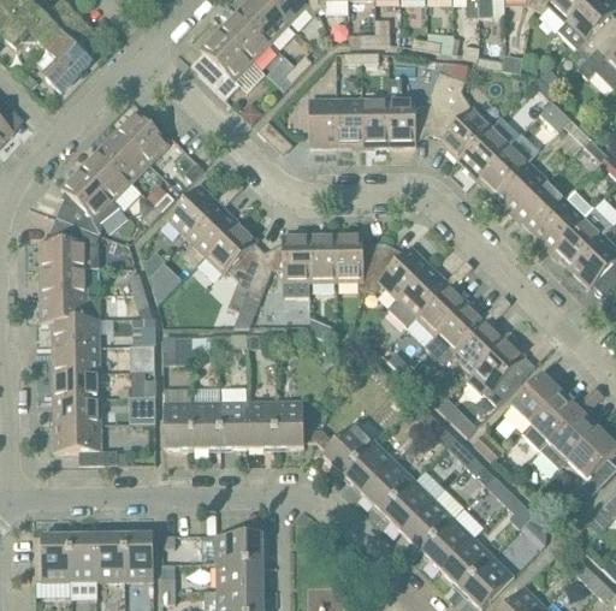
[(15,18),(0,31),(0,33),(16,47),(23,40),(36,40),(45,47),(59,33),(77,16),(63,1),(52,12),(43,4),(47,0),(33,0),(30,3),(29,3),(15,18)]
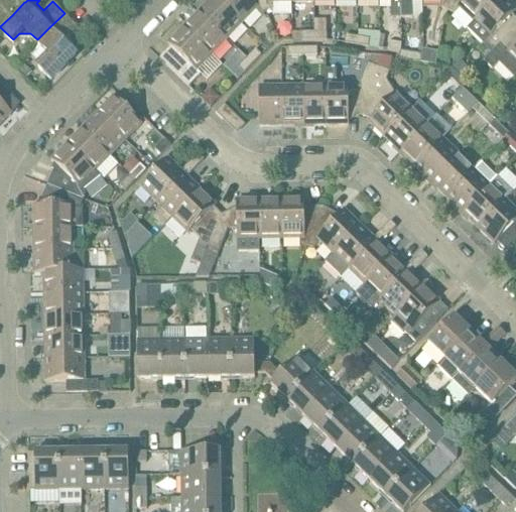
[(0,0),(0,26),(12,15),(24,2),(25,2),(23,0),(0,0)]
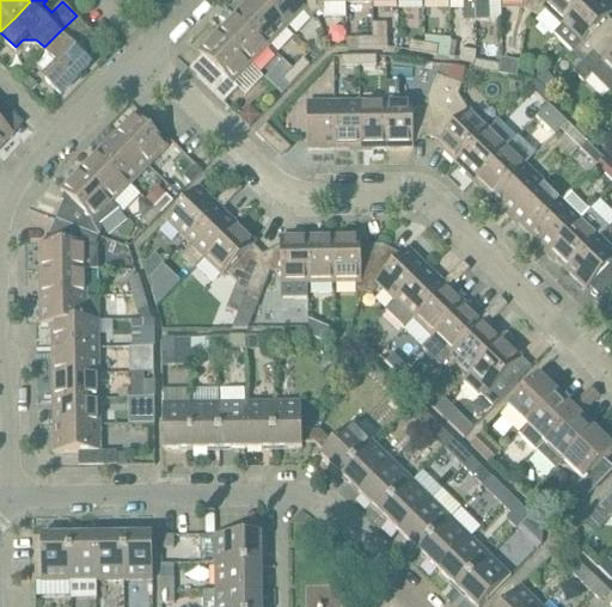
[(269,43),(287,24),(261,0),(245,0),(236,11),(269,43)]
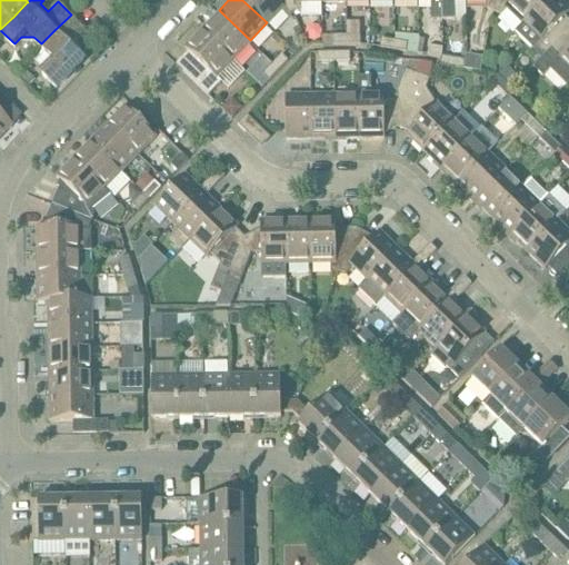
[(287,13),(293,10),(289,0),(242,0),(267,22),(281,8),(287,13)]
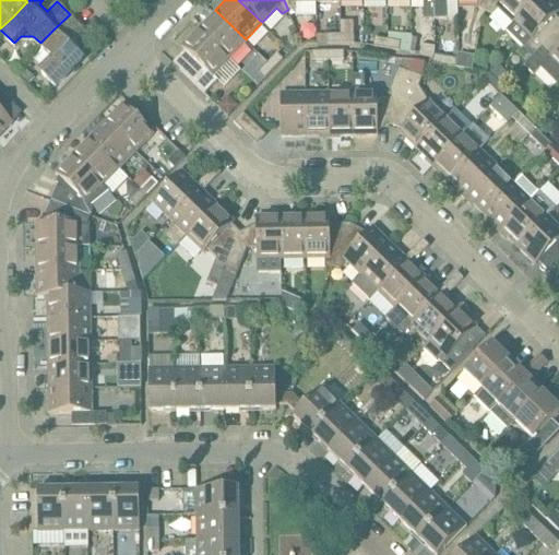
[(284,0),(288,10),(296,7),(296,0),(284,0)]
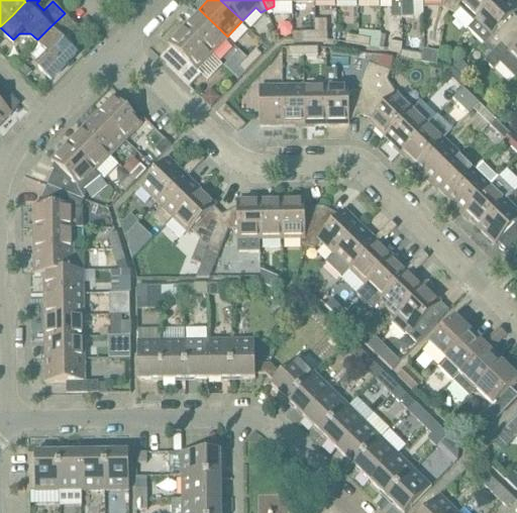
[(391,0),(392,15),(402,14),(401,0),(391,0)]
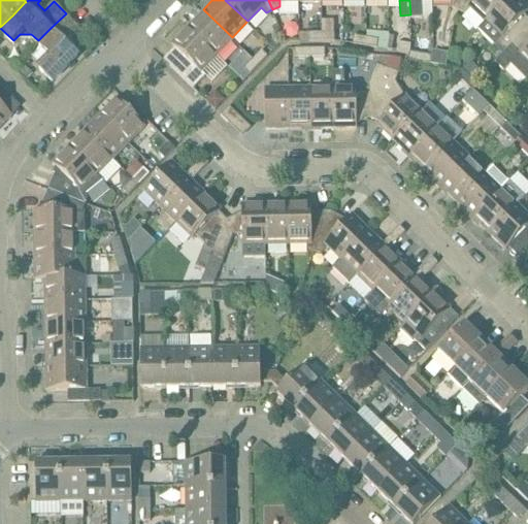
[(409,0),(410,14),(421,14),(421,0),(409,0)]
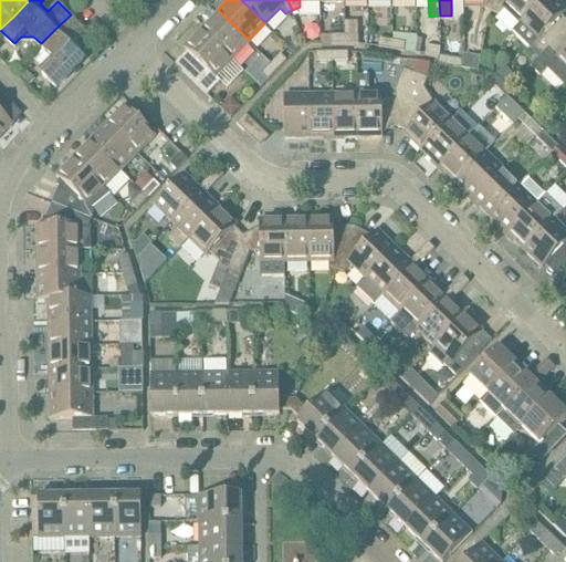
[(504,6),(520,20),(538,0),(495,0),(492,8),(499,11),(504,6)]
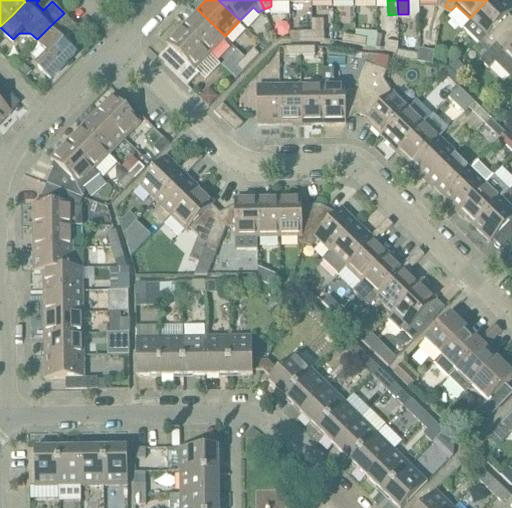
[(470,19),(463,26),(479,41),(482,39),(489,45),(490,46),(510,26),(502,18),(508,11),(511,7),(511,4),(506,0),(487,0),(470,18),(470,19)]
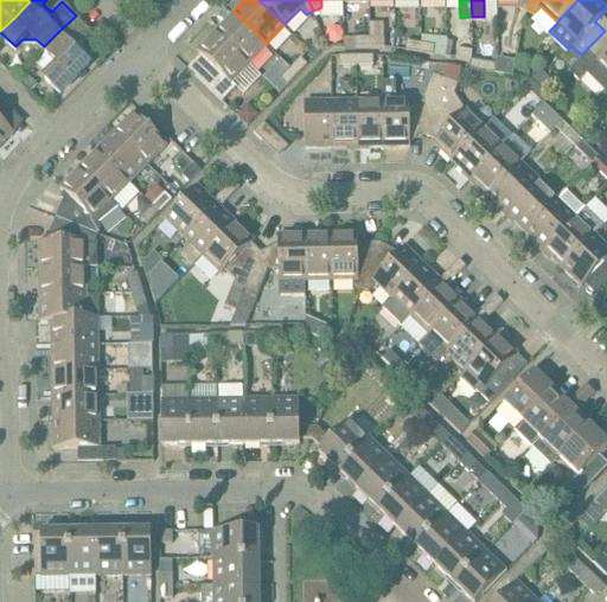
[(234,11),(216,29),(249,61),(267,43),(234,11)]
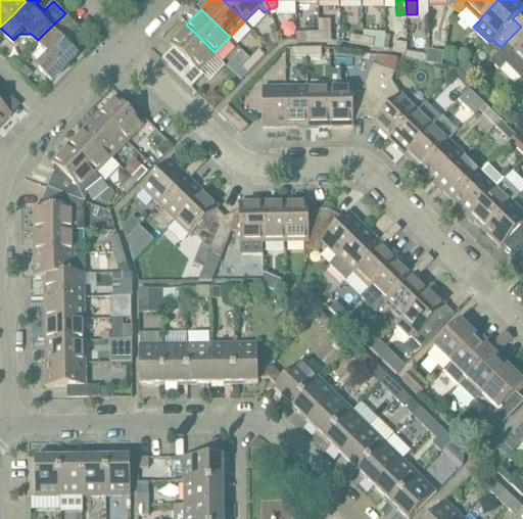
[(50,28),(38,40),(51,53),(39,65),(51,78),(76,52),(63,40),(78,26),(65,13),(50,28)]
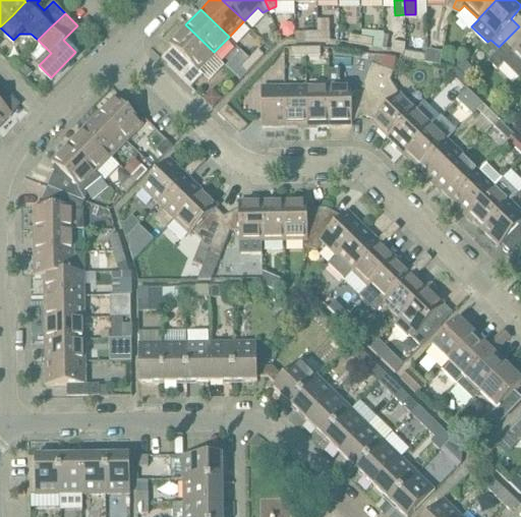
[(198,67),(214,52),(185,24),(169,41),(178,50),(167,62),(190,84),(203,71),(198,67)]
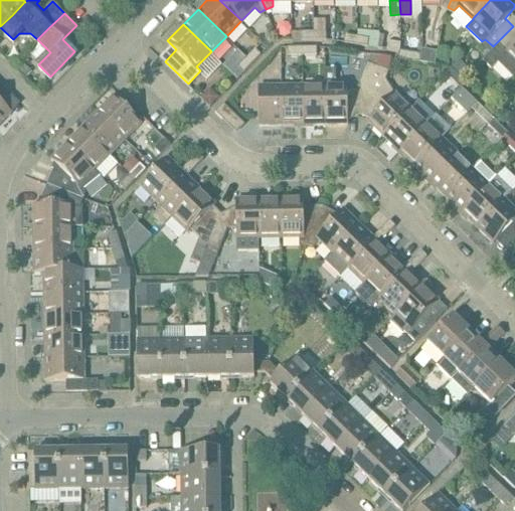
[(514,27),(513,26),(493,46),(492,45),(482,56),(491,65),(497,59),(512,74),(514,71),(514,27)]
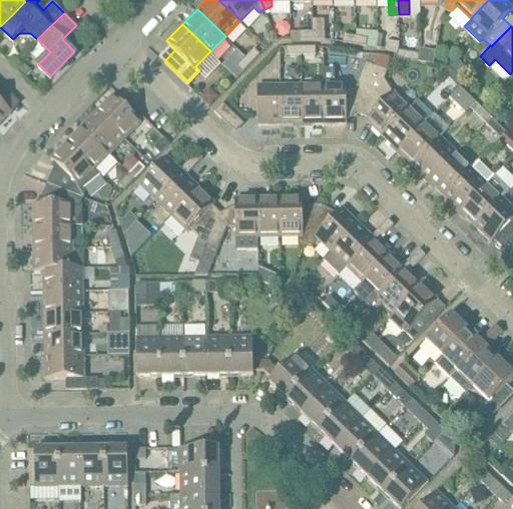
[(300,37),(313,37),(312,28),(300,28),(300,37)]
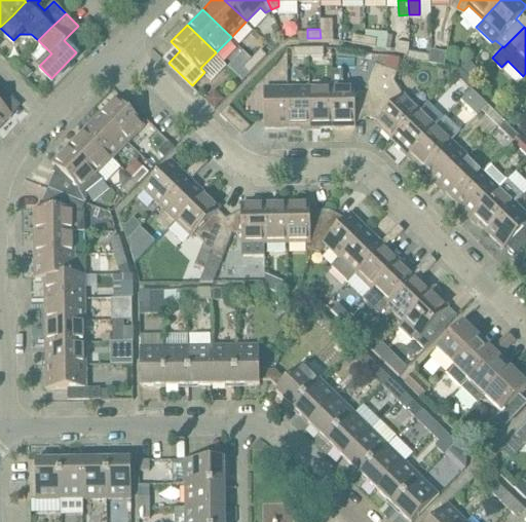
[(321,38),(333,37),(333,29),(320,29),(321,38)]
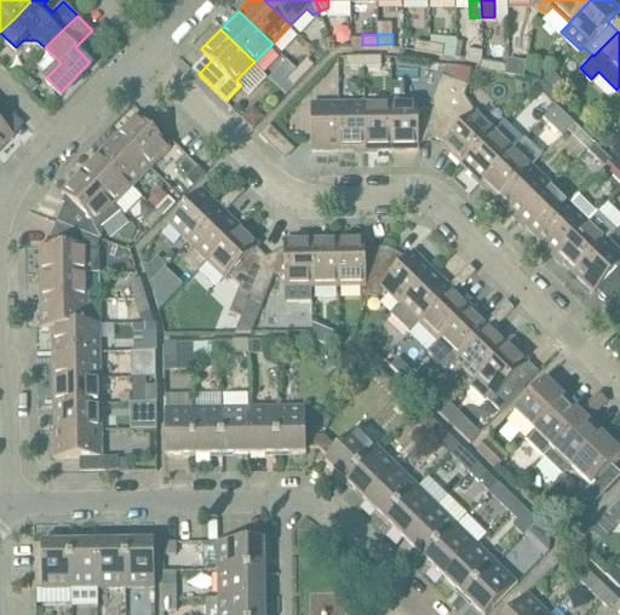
[(430,40),(428,50),(442,52),(445,39),(445,35),(431,34),(430,40)]
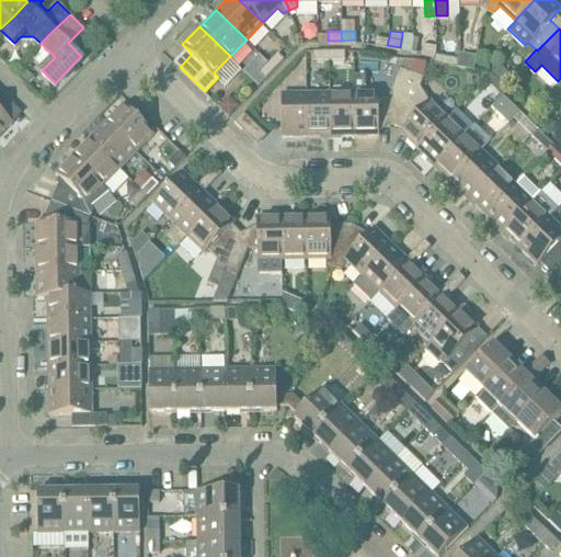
[(376,34),(374,43),(387,45),(389,36),(376,34)]
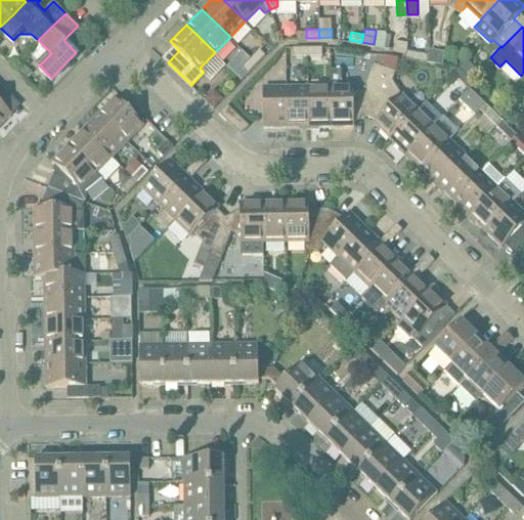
[(406,48),(407,41),(395,39),(393,47),(406,49),(406,48)]
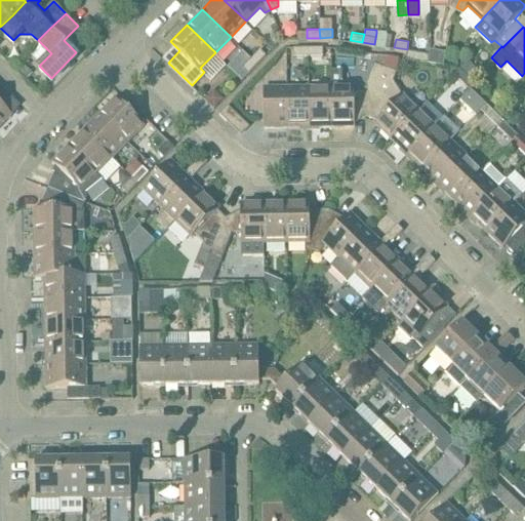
[(308,45),(293,45),(293,53),(308,53),(308,45)]
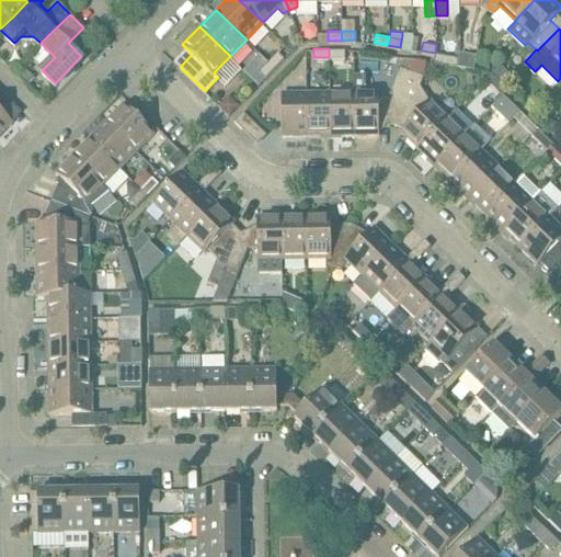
[(329,48),(329,57),(345,57),(344,48),(329,48)]
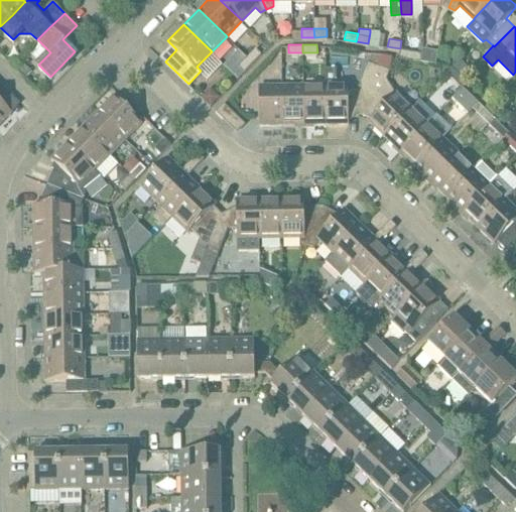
[(252,60),(261,52),(255,46),(247,55),(252,60)]
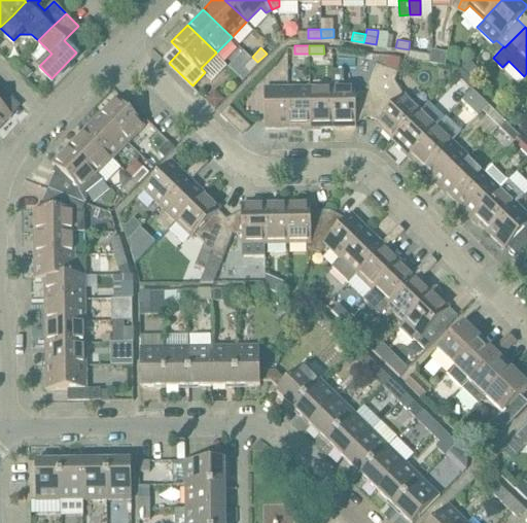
[(428,61),(430,53),(409,48),(409,49),(408,58),(428,61)]
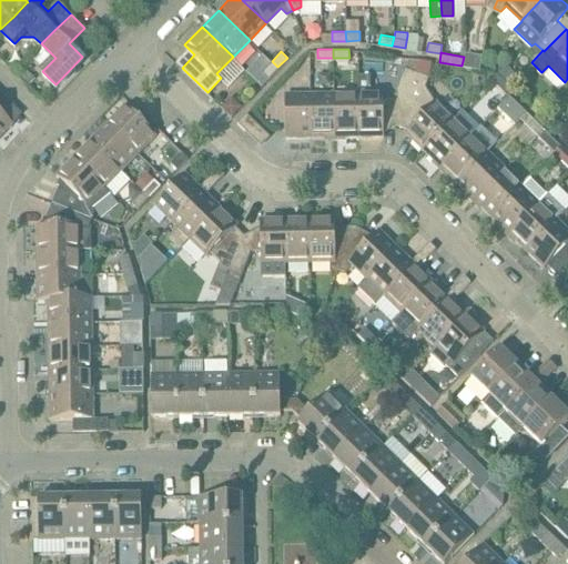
[(277,67),(272,61),(262,71),(269,77),(277,67)]
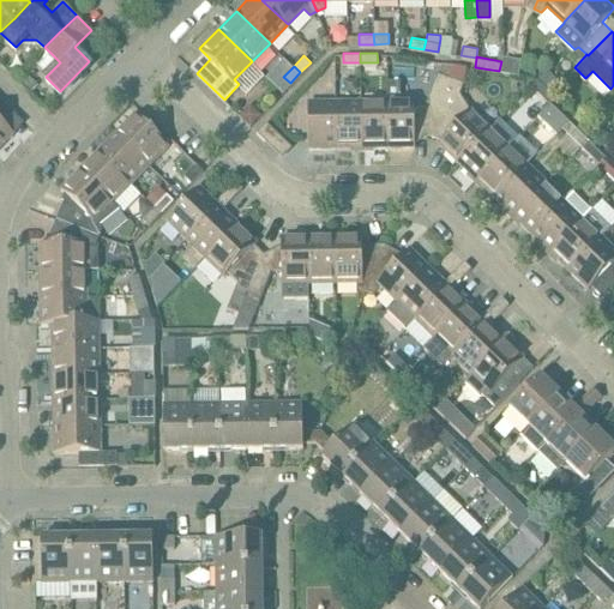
[(425,103),(414,103),(414,115),(434,116),(438,109),(451,76),(439,72),(437,71),(425,103)]
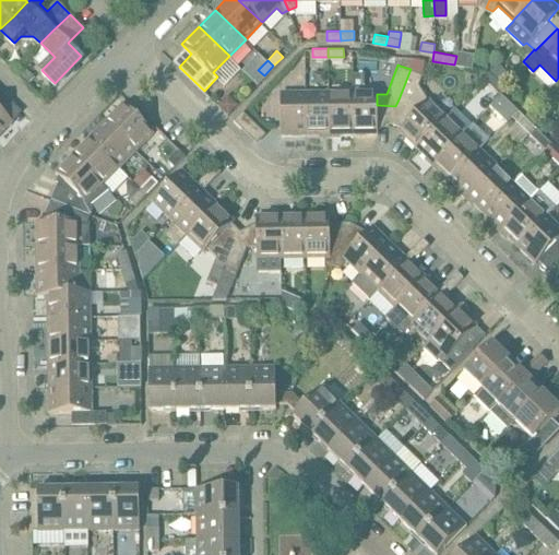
[(399,99),(396,106),(413,113),(401,126),(399,128),(416,145),(447,115),(437,106),(428,97),(418,83),(423,73),(421,73),(411,69),(399,99)]
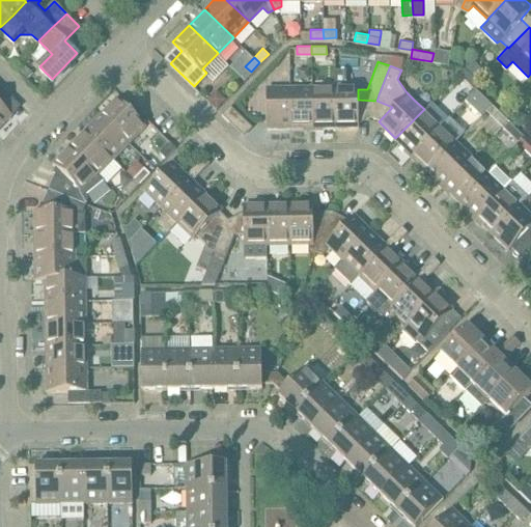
[(459,73),(475,88),(476,87),(481,82),(465,66),(459,73)]
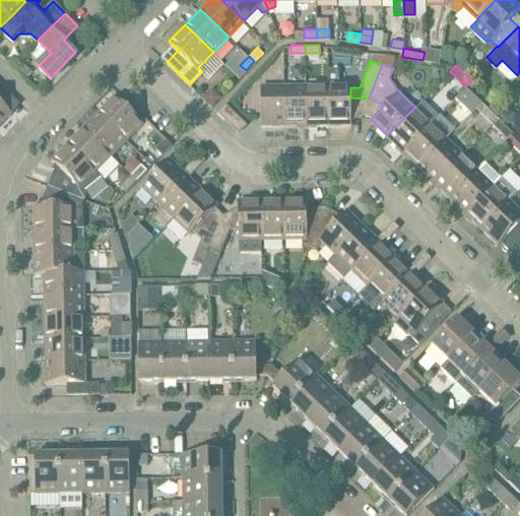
[(327,83),(328,123),(350,123),(350,83),(339,83),(338,67),(327,67),(327,83)]
